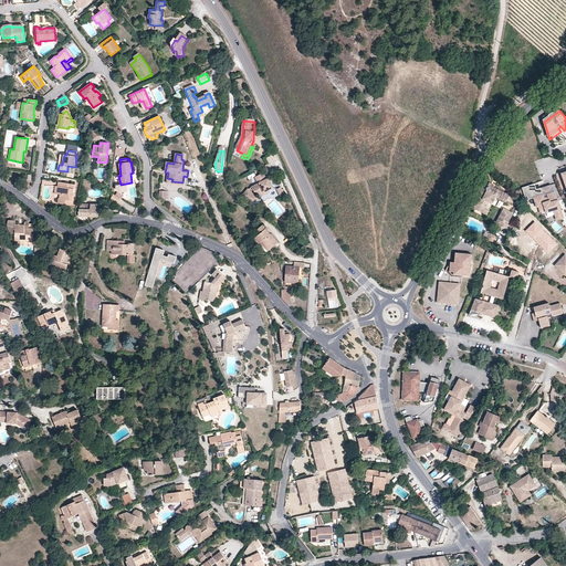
[(269,182),(270,182),(269,179),(270,179),(265,173),(255,177),(259,184),(252,187),(249,190),(248,189),(242,196),(252,206),(259,198),(253,194),(254,192),(257,191),(258,192),(259,194),(263,191),(264,192),(273,188),(271,184),(270,185),(269,182)]
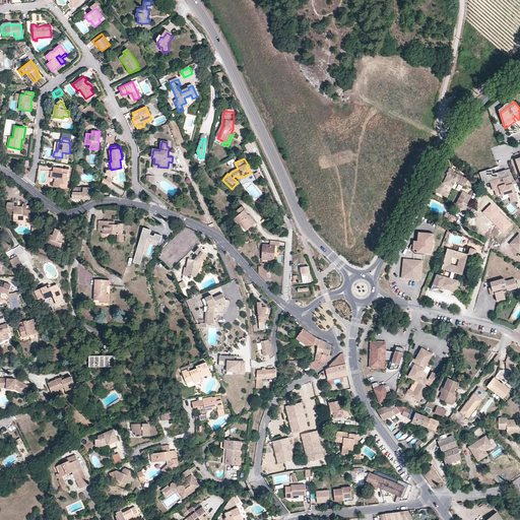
[(53,167),(53,171),(51,178),(54,179),(56,179),(55,183),(54,182),(53,182),(52,187),(66,189),(68,170),(53,167)]
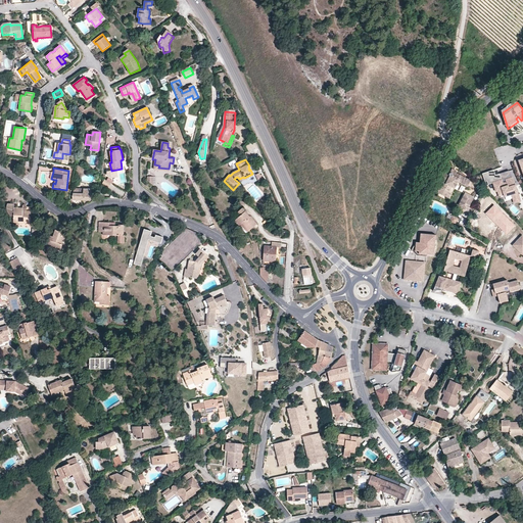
[(471,180),(456,172),(457,171),(452,169),(449,173),(446,172),(439,185),(441,186),(439,190),(448,194),(455,183),(457,184),(458,181),(468,186),(471,180)]
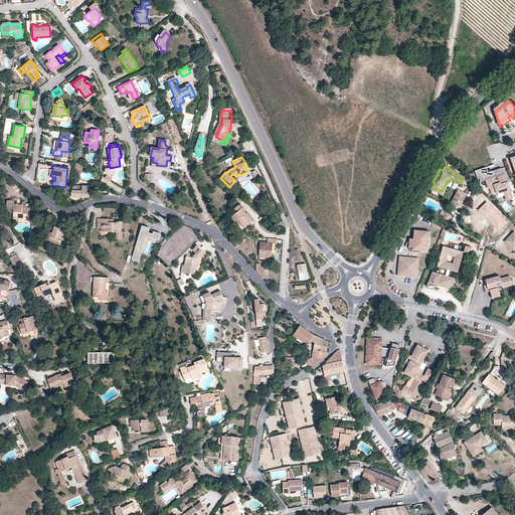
[(507,200),(513,198),(506,176),(499,178),(500,181),(496,182),(493,172),(489,173),(487,172),(486,168),(476,172),(479,180),(481,179),(482,182),(486,181),(489,189),(491,188),(492,193),(493,193),(494,195),(496,194),(498,199),(506,196),(507,200)]
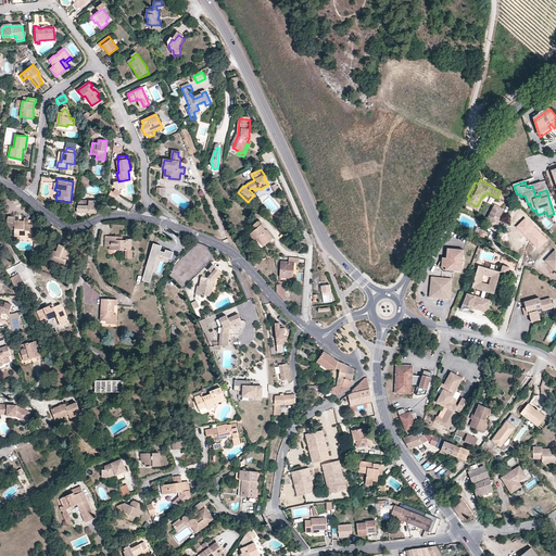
[(116,200),(118,194),(113,191),(112,190),(109,196),(116,200)]
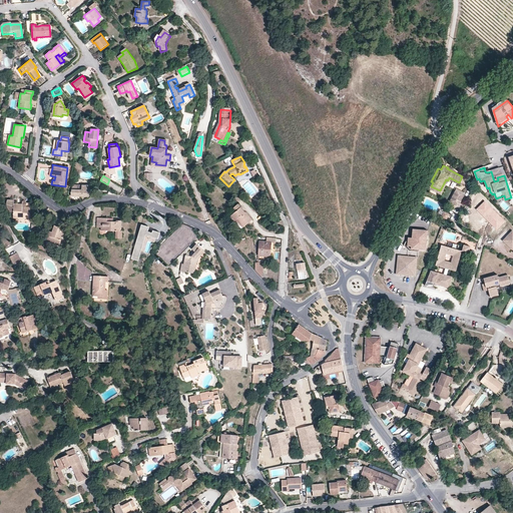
[(440,190),(431,186),(433,182),(431,181),(428,187),(441,194),(442,191),(448,180),(446,179),(440,190)]
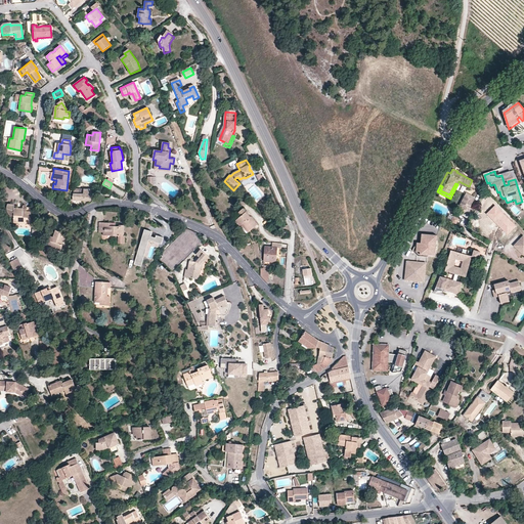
[(92,192),(92,189),(89,189),(74,189),(73,201),(91,201),(91,195),(92,192)]
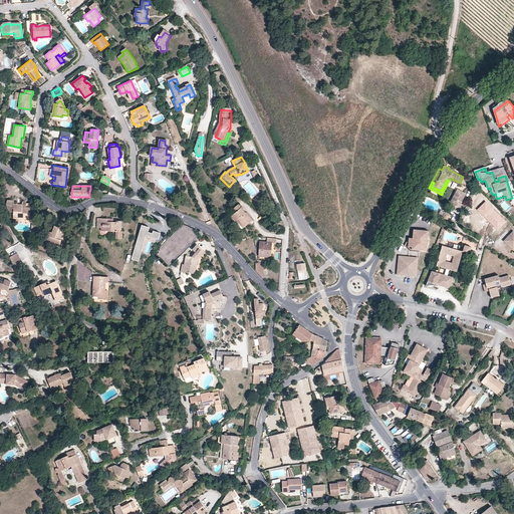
[(461,203),(466,193),(457,189),(451,202),(456,205),(457,202),(461,203)]
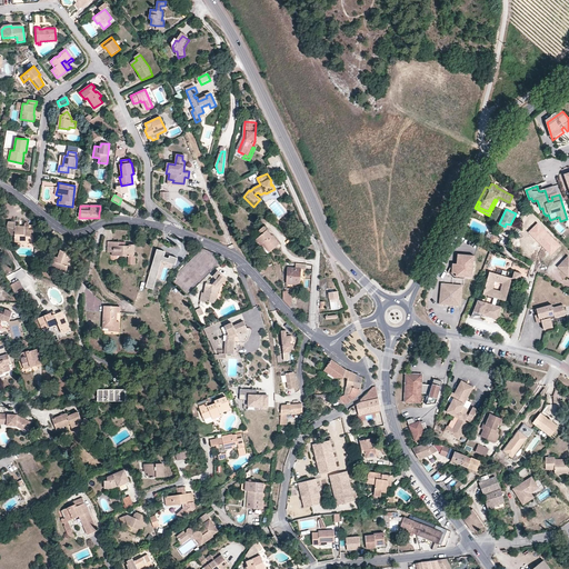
[(16,237),(16,242),(26,242),(26,245),(33,245),(35,226),(30,226),(29,225),(28,223),(27,225),(26,226),(25,229),(16,229),(16,237)]
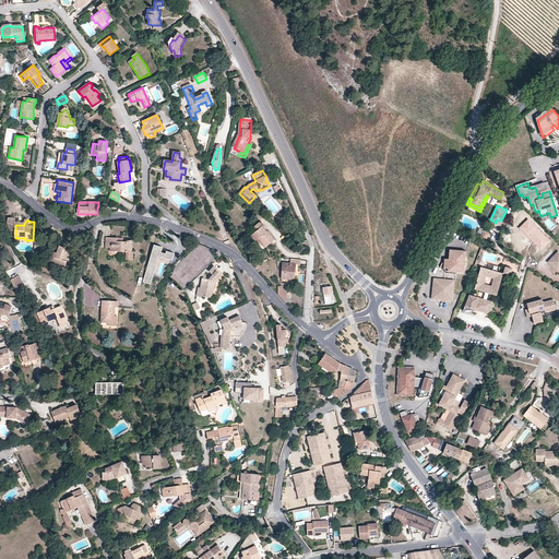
[(550,242),(527,219),(519,228),(540,251),(550,242)]
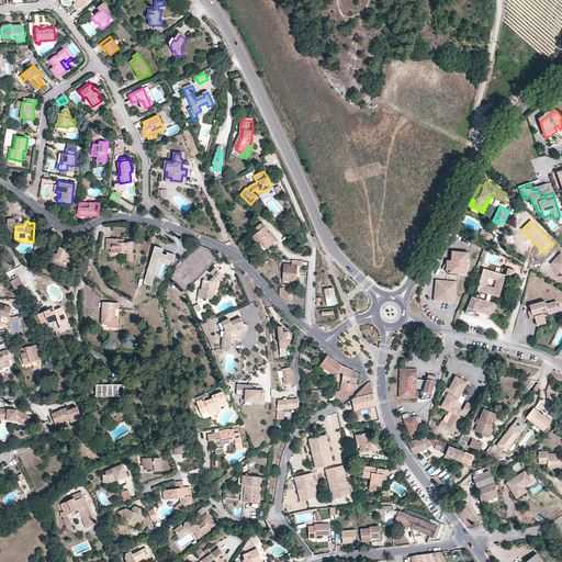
[(263,227),(254,236),(259,242),(260,240),(268,248),(276,240),(268,232),(268,233),(263,227)]
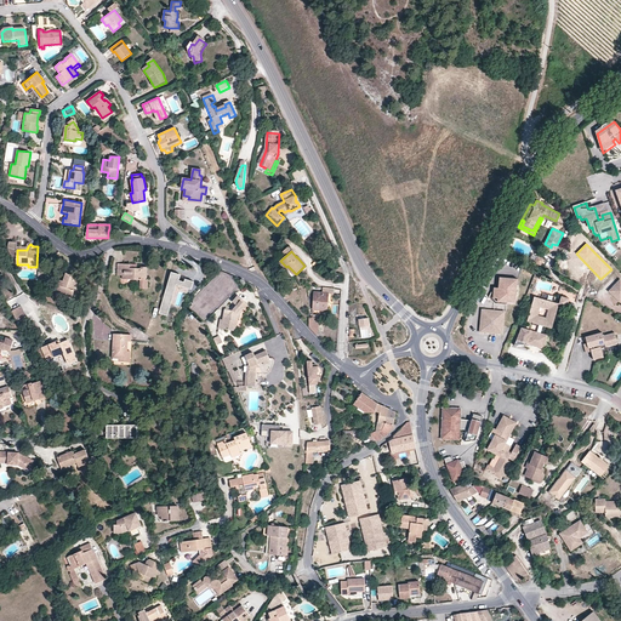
[(286,267),(280,261),(279,262),(286,271),(288,269),(294,275),(296,274),(288,266),(286,267)]
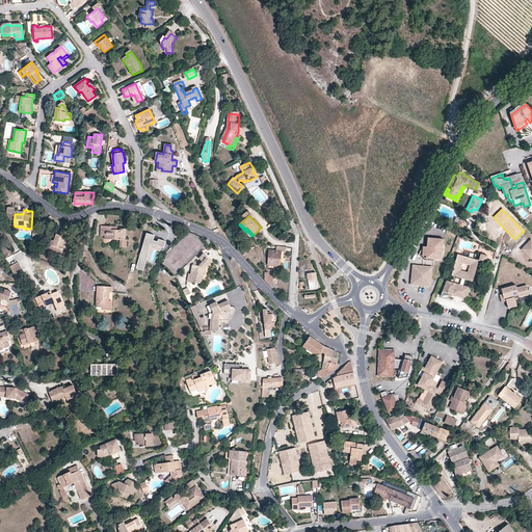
[(100,236),(105,236),(105,230),(117,230),(117,227),(101,227),(100,236)]
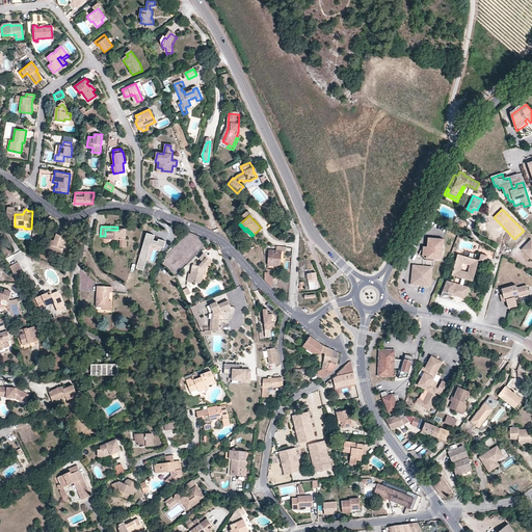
[(105,230),(105,236),(105,239),(120,240),(125,239),(125,229),(121,229),(121,230),(117,230),(105,230)]
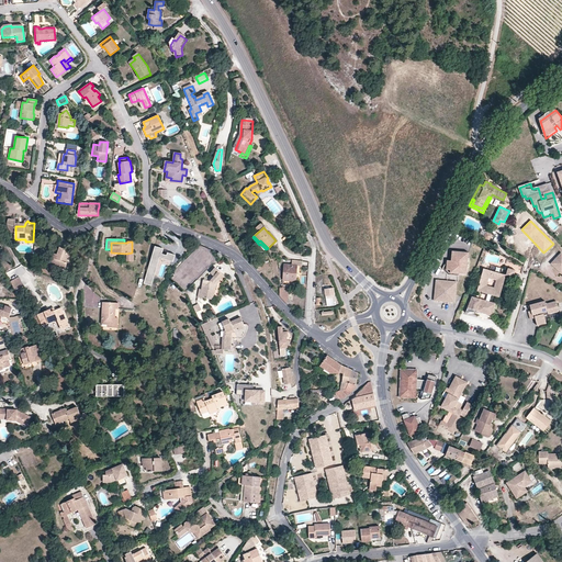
[(67,253),(68,250),(59,247),(56,255),(54,254),(51,263),(64,268),(69,254),(67,253)]
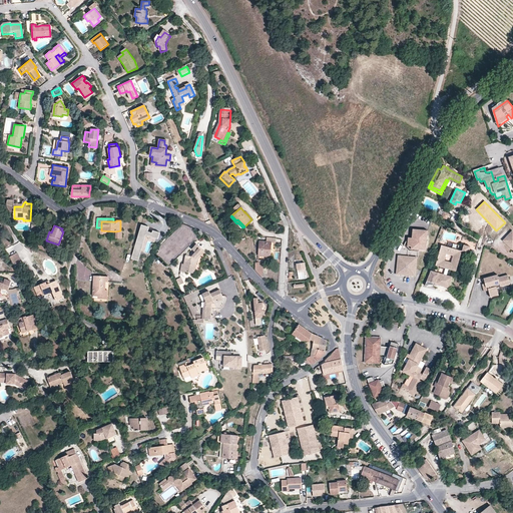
[(142,226),(131,261),(138,263),(146,236),(159,240),(160,234),(154,232),(153,234),(148,233),(150,228),(142,226)]
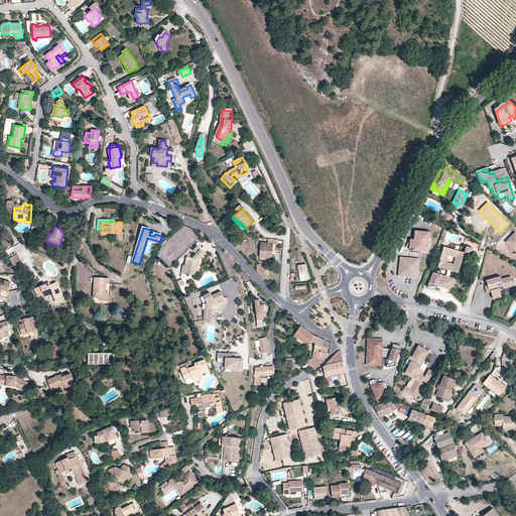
[(431,233),(415,231),(415,240),(412,240),(411,248),(414,249),(414,251),(429,253),(431,233)]
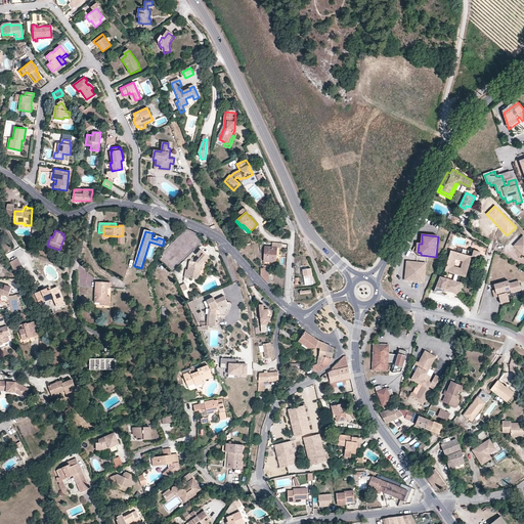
[(523,254),(523,252),(523,236),(515,247),(523,254)]
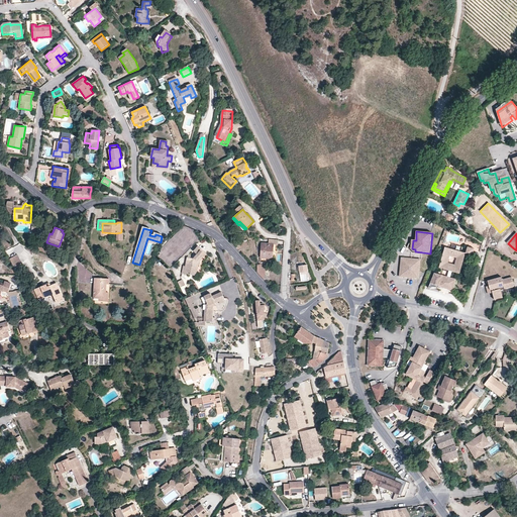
[(279,239),(269,239),(269,244),(262,243),(261,257),(273,259),(274,244),(278,244),(279,239)]
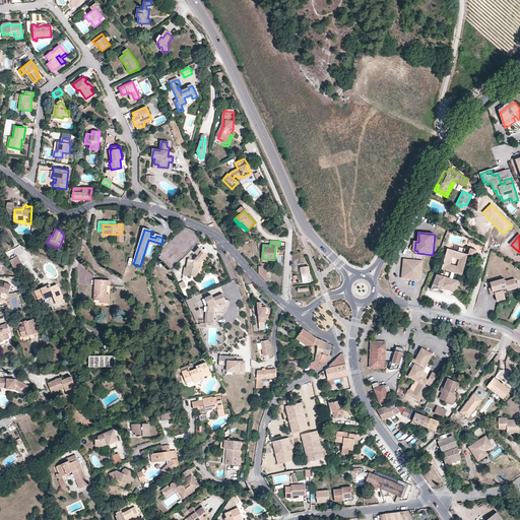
[(426,256),(426,254),(417,253),(417,251),(414,250),(415,242),(410,250),(415,255),(426,256)]
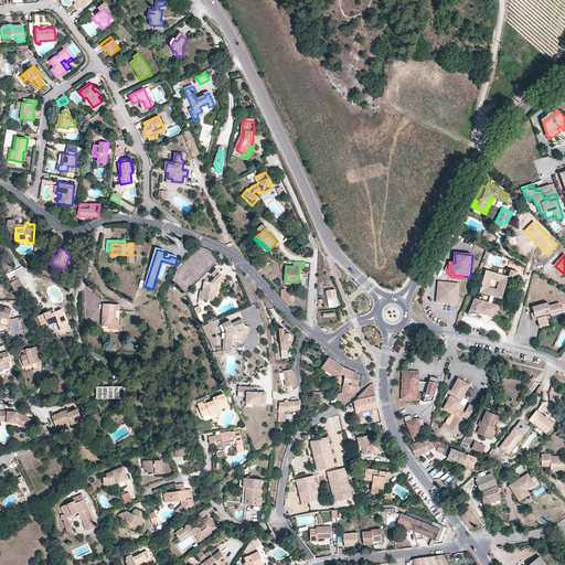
[(219,273),(220,272),(216,269),(212,274),(214,276),(215,277),(211,283),(209,281),(204,281),(202,291),(204,291),(203,299),(214,301),(216,290),(216,286),(219,285),(224,278),(219,273)]
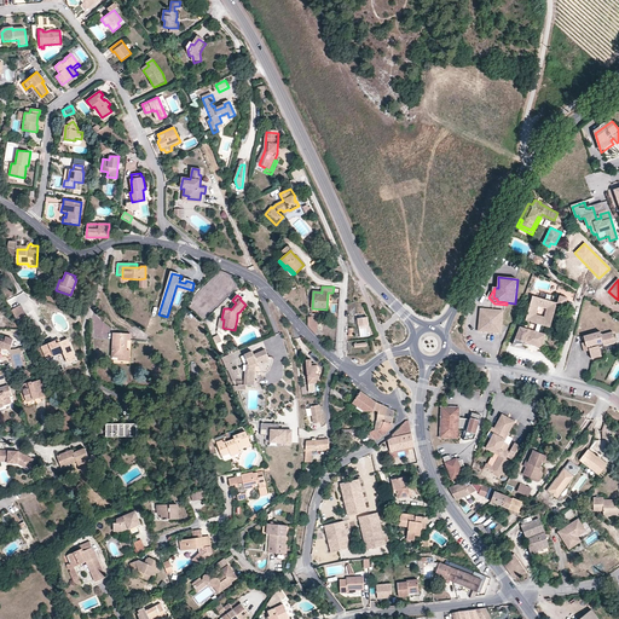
[(559,305),(533,298),(526,322),(538,325),(536,333),(521,330),(516,345),(526,346),(531,346),(534,347),(537,348),(539,350),(542,352),(547,336),(539,334),(542,327),(551,329),(559,305)]
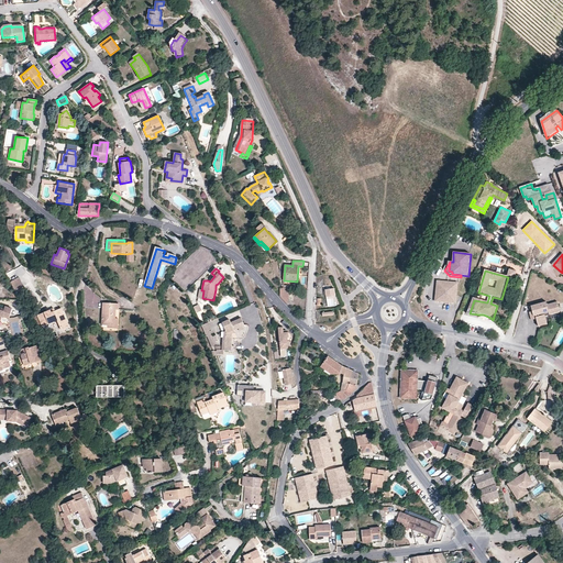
[(18,277),(10,282),(14,290),(21,288),(19,285),(21,284),(18,277)]
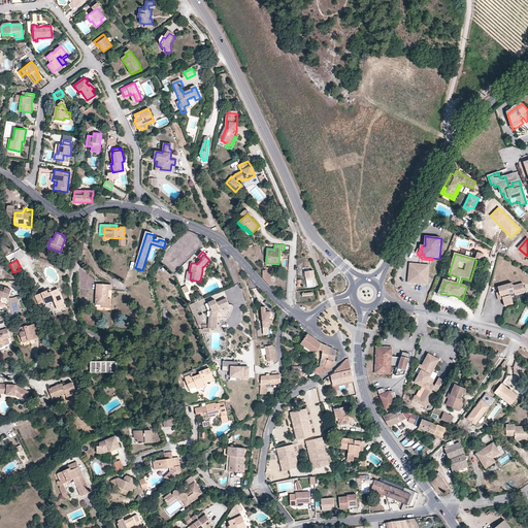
[(419,267),(409,266),(408,281),(410,281),(410,284),(422,285),(423,277),(427,278),(429,265),(419,265),(419,267)]
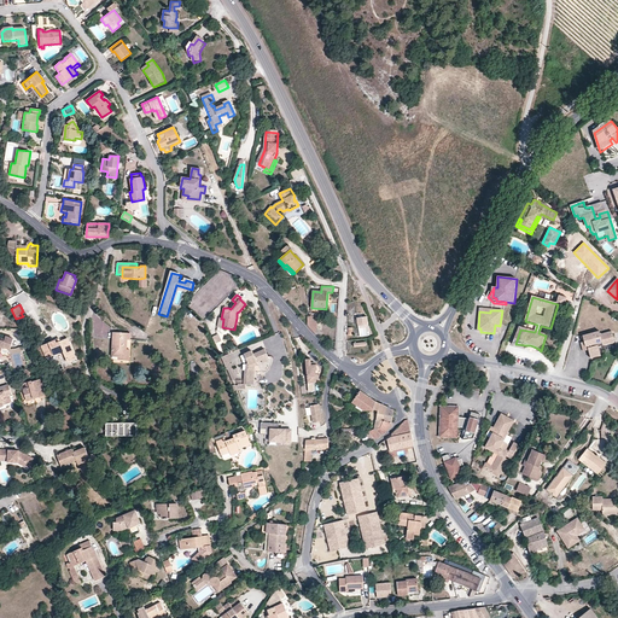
[(369,333),(367,316),(357,318),(360,336),(369,333)]
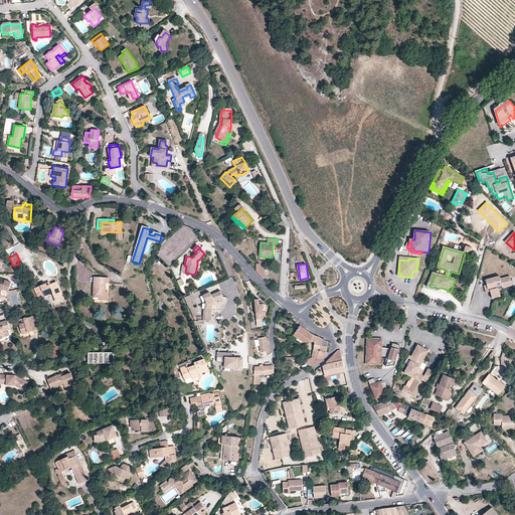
[(485,279),(485,280),(486,283),(487,285),(484,286),(485,289),(491,288),(491,289),(490,290),(492,298),(500,296),(500,294),(498,289),(512,285),(509,276),(500,278),(499,276),(485,279)]
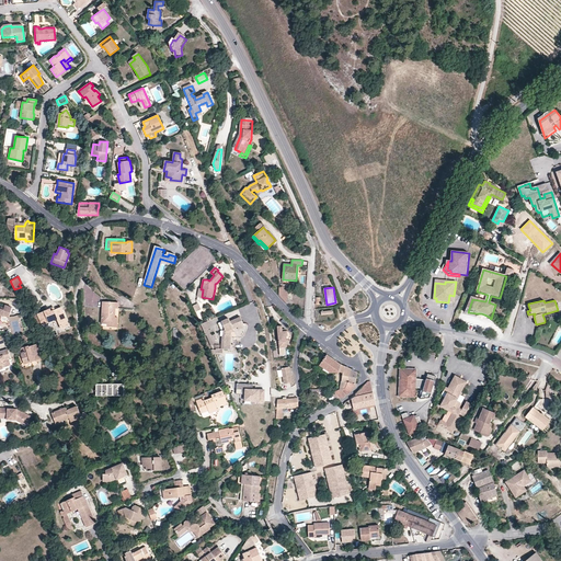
[(114,324),(115,317),(115,309),(117,309),(118,302),(103,301),(102,323),(107,324),(114,324)]
